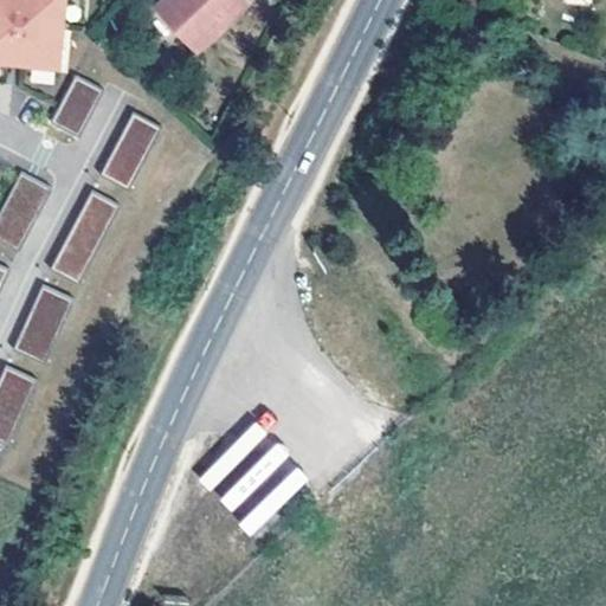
[(64,0),(0,0),(0,60),(58,66),(64,0)]
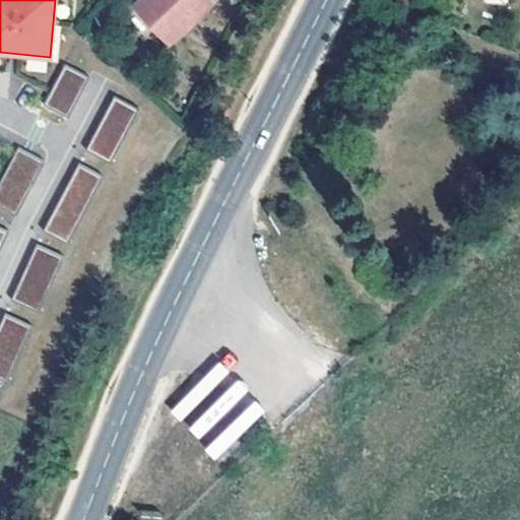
[(208,0),(143,0),(142,2),(174,35),(208,0)]
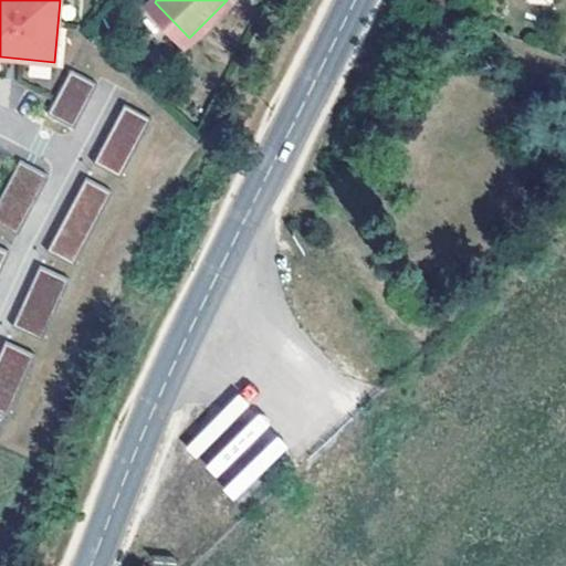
[(69,69),(44,113),(74,128),(97,84),(69,69)]
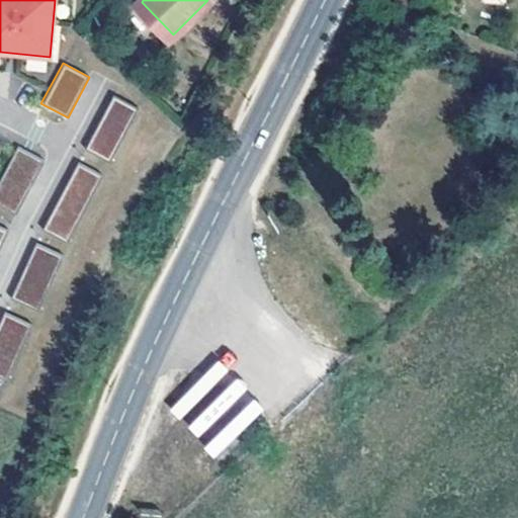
[(113,95),(85,149),(110,162),(139,109),(113,95)]
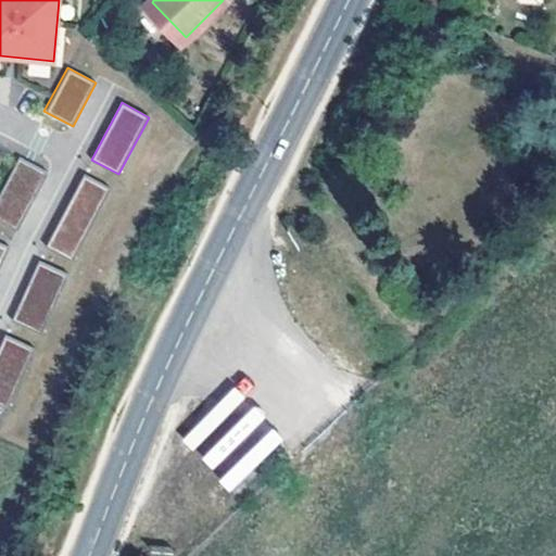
[(19,158),(0,192),(0,220),(17,230),(48,173),(19,158)]
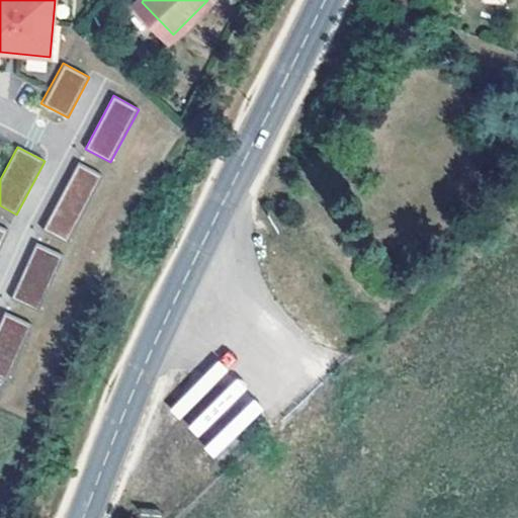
[(78,163),(42,230),(67,243),(102,176),(78,163)]
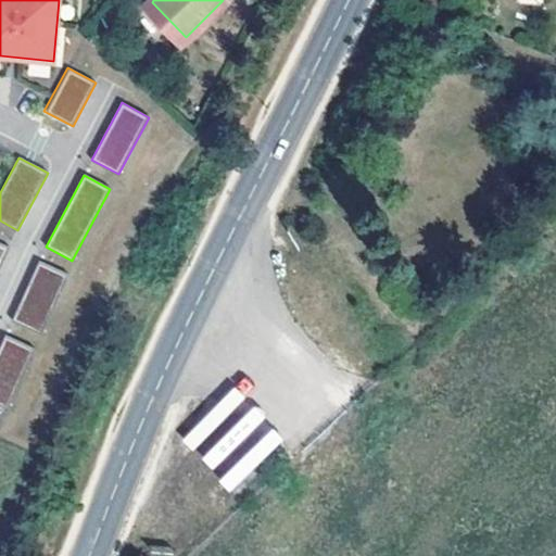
[(12,320),(41,335),(68,275),(39,262),(12,320)]
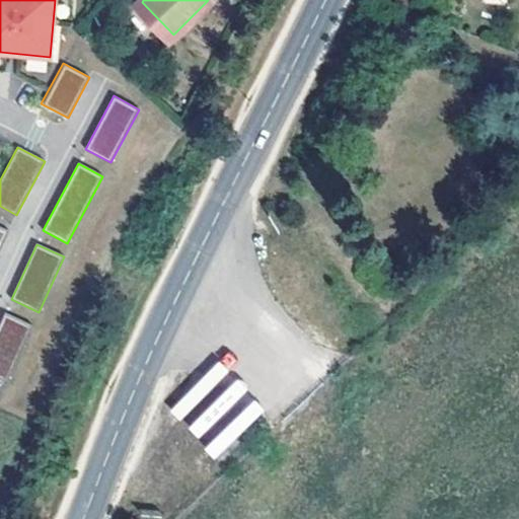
[(5,312),(0,322),(0,377),(7,381),(32,325),(5,312)]
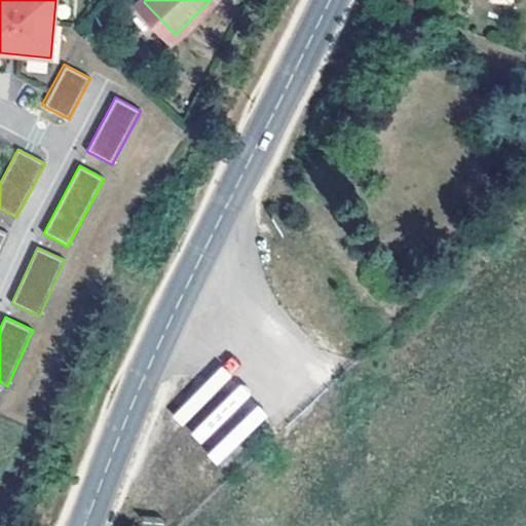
[(221,365),(171,415),(219,463),(270,414),(221,365)]
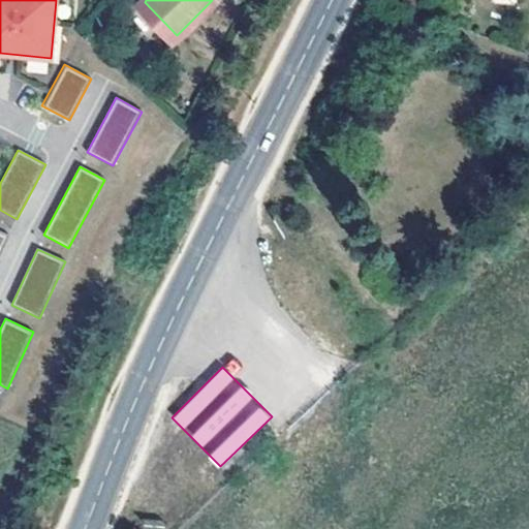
All buildings are outlined.
